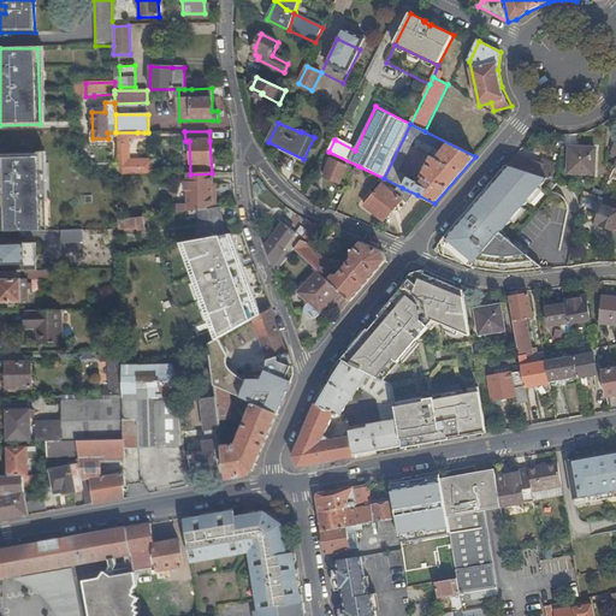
[(117,171),(117,176),(152,175),(152,160),(131,160),(130,138),(144,137),(144,132),(137,132),(116,132),(117,167),(117,171)]
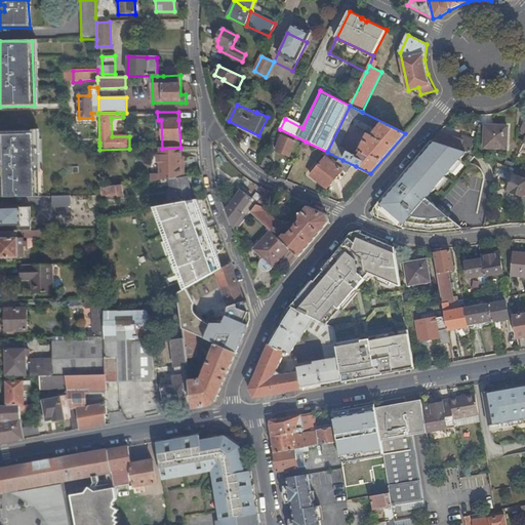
[(484,147),(507,148),(508,126),(485,125),(484,147)]
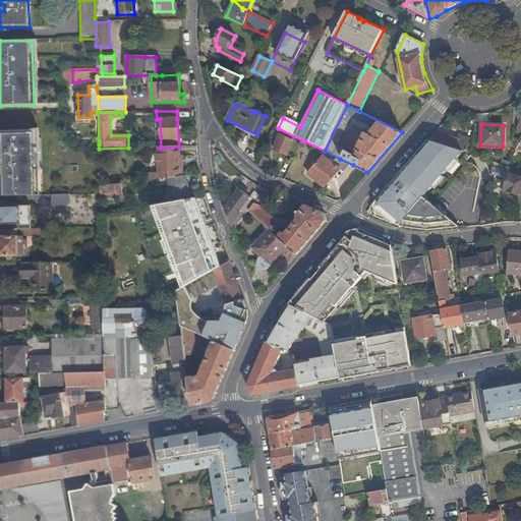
[(34,129),(0,130),(0,194),(36,194),(34,129)]
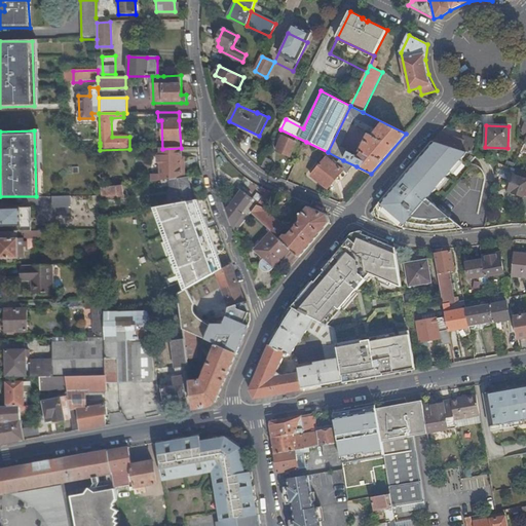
[(472,154),(476,140),(465,137),(464,141),(440,133),(433,141),(467,152),(472,154)]
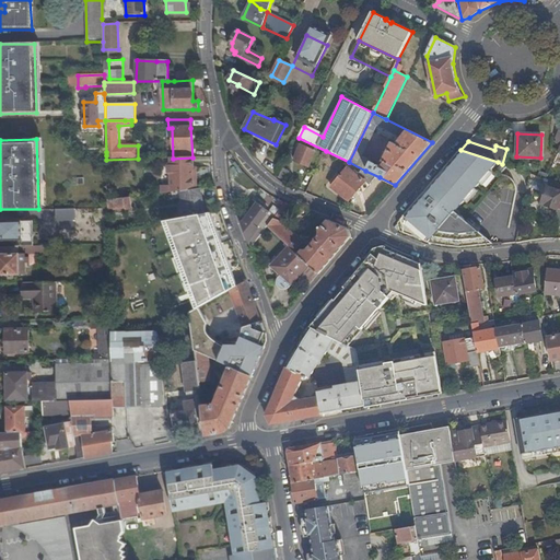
[(294,161),(310,167),(317,152),(302,146),(294,161)]
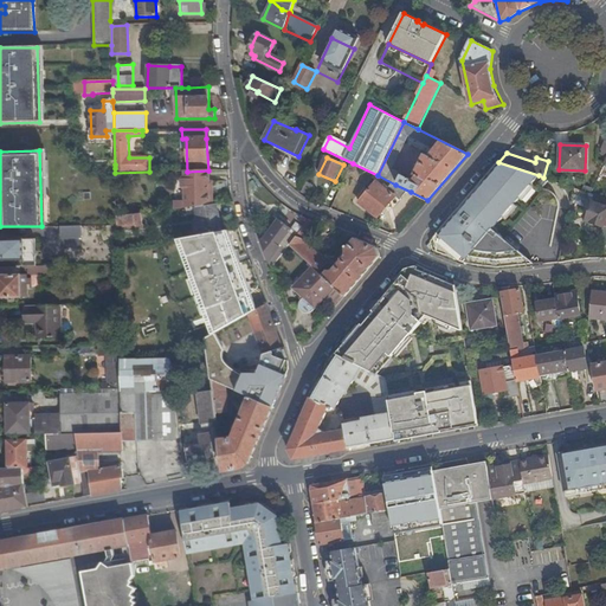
[(539,175),(498,162),(472,194),(511,207),(539,175)]
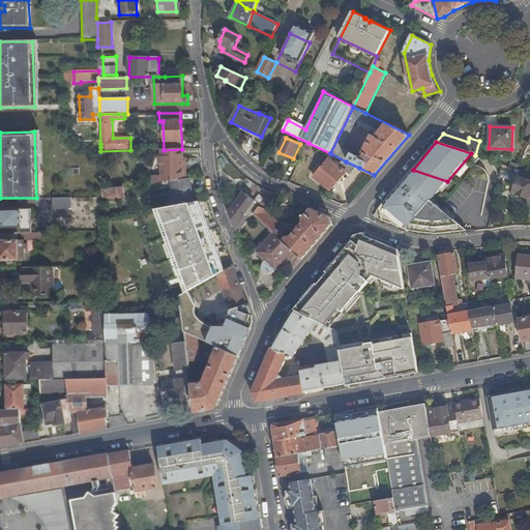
[(160,182),(172,181),(187,179),(187,168),(182,168),(182,149),(164,150),(160,150),(160,154),(157,157),(157,163),(160,166),(160,175),(160,182)]
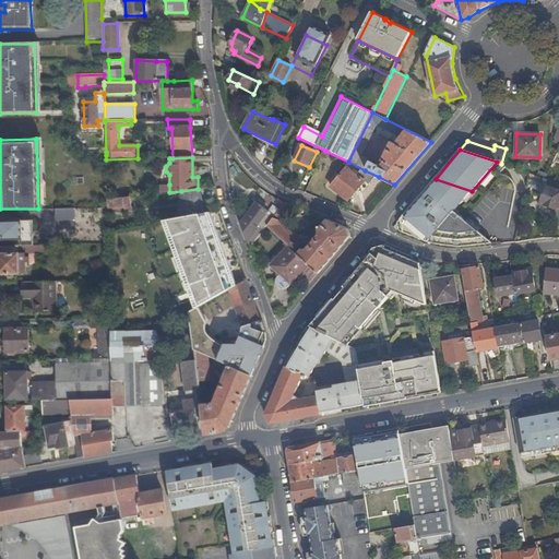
[(379,177),(365,170),(358,177),(347,168),(332,187),(348,201),(365,182),(369,187),(379,177)]
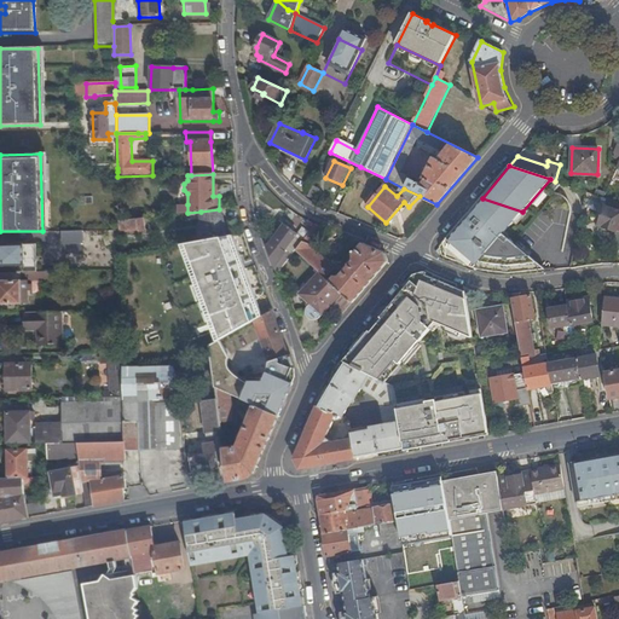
[(502,235),(522,212),(482,198),(440,247),(443,255),(474,267),(476,264),(486,270),(512,272),(514,271),(516,272),(545,270),(509,236),(507,238),(502,235)]
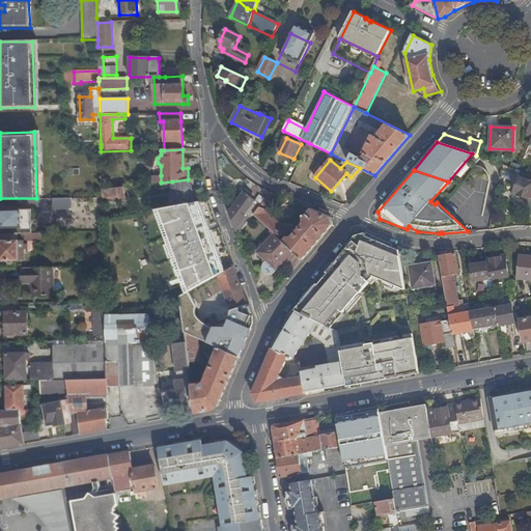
[(530,173),(523,171),(520,177),(514,192),(519,193),(518,195),(530,198),(530,173)]
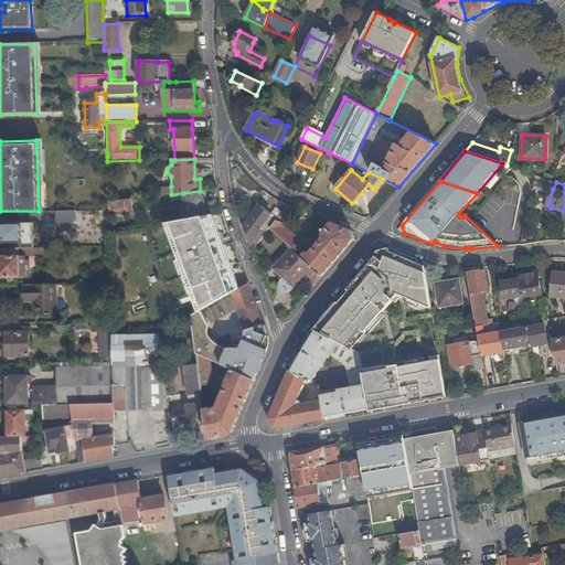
[(162,195),(171,194),(171,187),(162,187),(162,195)]
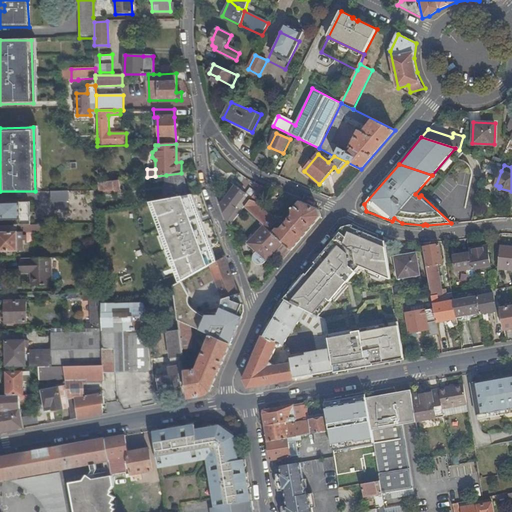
[(166,175),(171,199),(186,196),(182,173),(181,173),(166,175)]
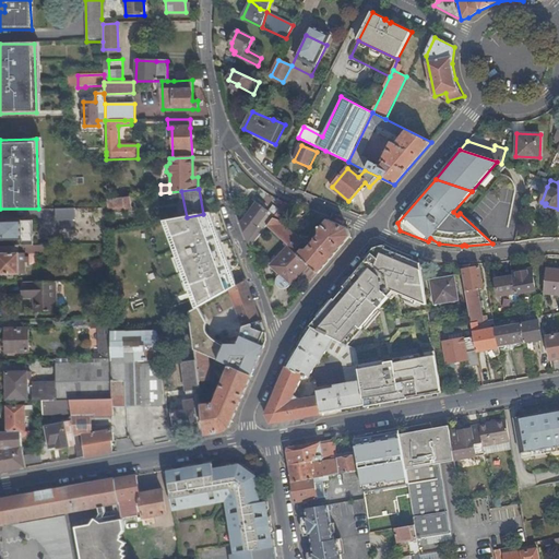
[(107,207),(107,211),(126,207),(125,198),(107,200),(107,207)]
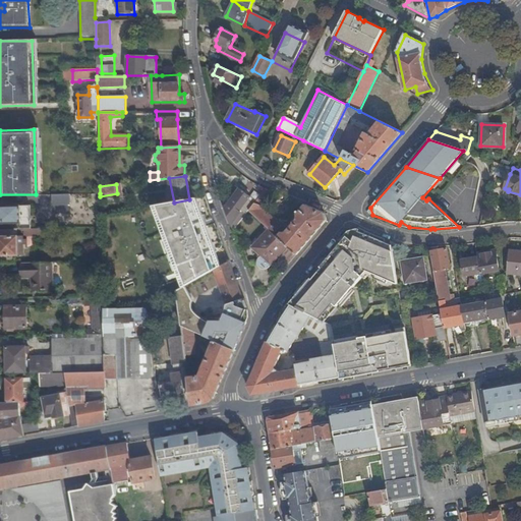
[(236,195),(225,209),(229,221),(232,226),(241,213),(239,211),(249,197),(242,191),(241,191),(235,186),(231,191),(236,195)]
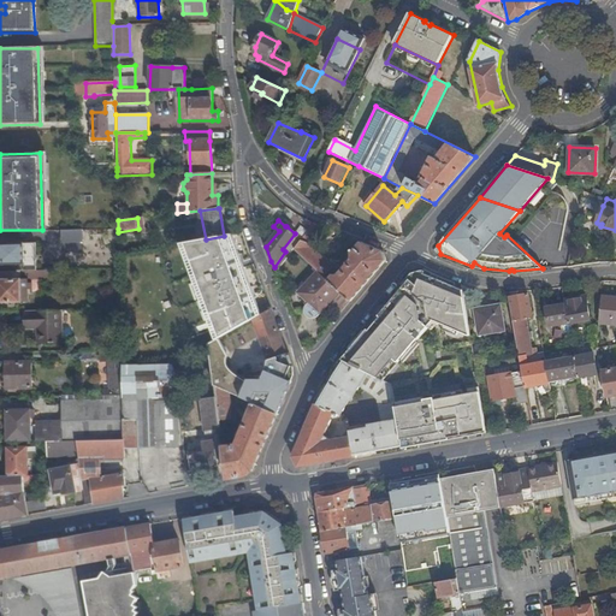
[(323,230),(313,226),(295,250),(319,272),(325,277),(327,274),(333,267),(318,253),(317,255),(309,249),(323,230)]
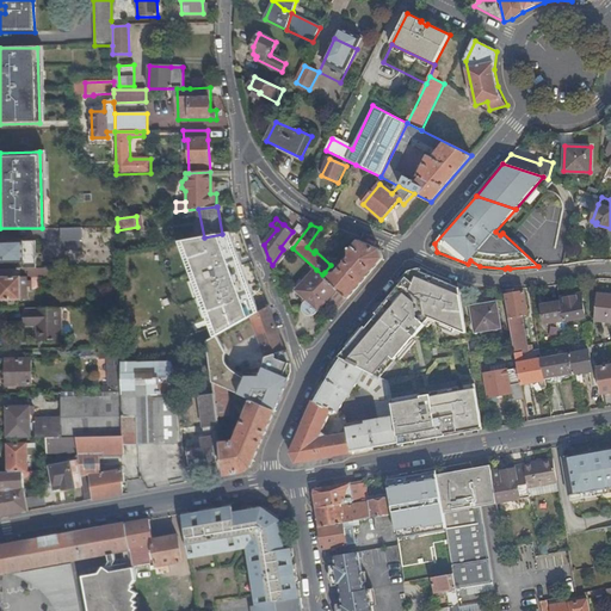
[(227,234),(222,234),(204,238),(192,240),(227,332),(252,316),(257,315),(227,234)]
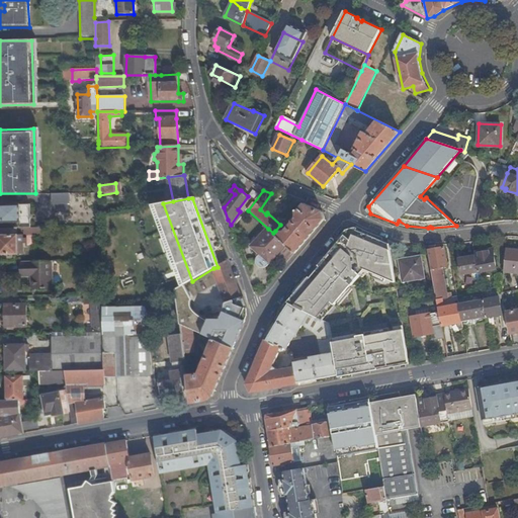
[(30,204),(0,204),(0,206),(1,223),(21,223),(21,228),(31,228),(30,204)]
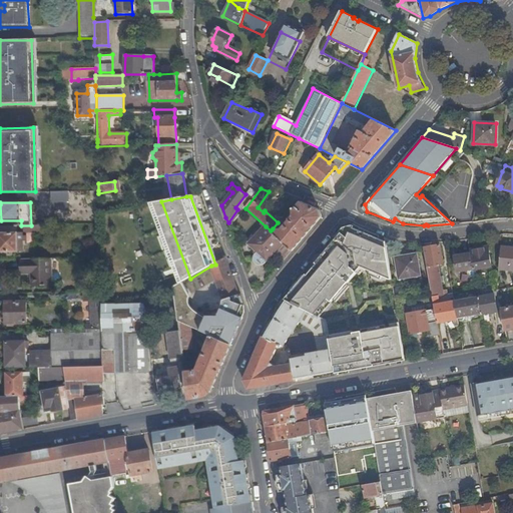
[(320,210),(302,202),(294,211),(294,216),(283,228),(279,228),(276,231),(273,228),(271,230),(284,242),(293,250),(322,216),(320,210)]
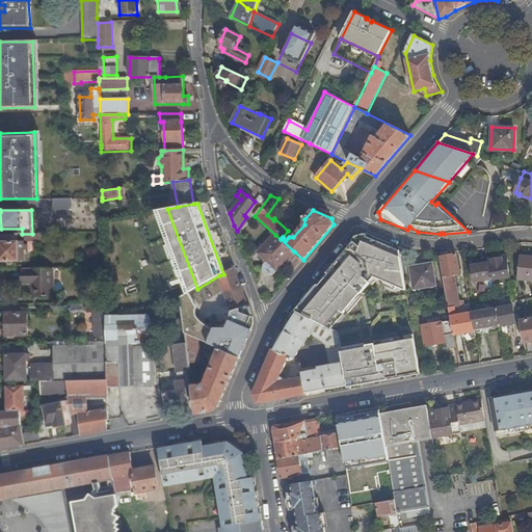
[(18,234),(3,235),(3,242),(0,242),(0,262),(25,262),(24,249),(29,249),(29,246),(24,246),(24,242),(18,242),(18,234)]
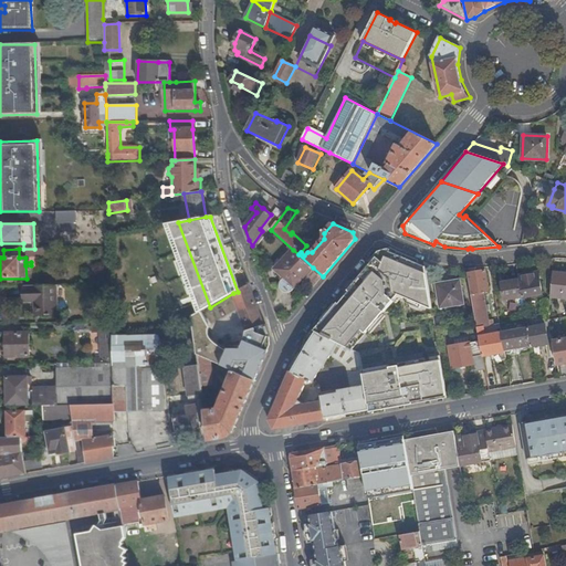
[(299,254),(293,250),(276,270),(286,279),(283,283),(283,284),(282,286),(283,289),(283,290),(284,291),(286,292),(290,292),(292,291),(303,279),(314,287),(323,276),(313,268),(299,254)]
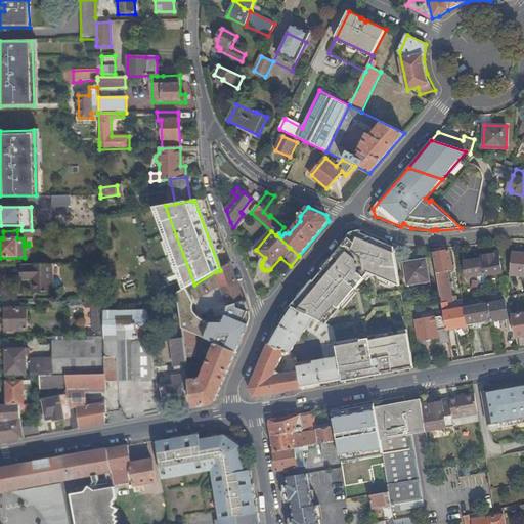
[(352,234),(292,306),(324,322),(367,271),(400,285),(394,248),(359,232),(352,234)]
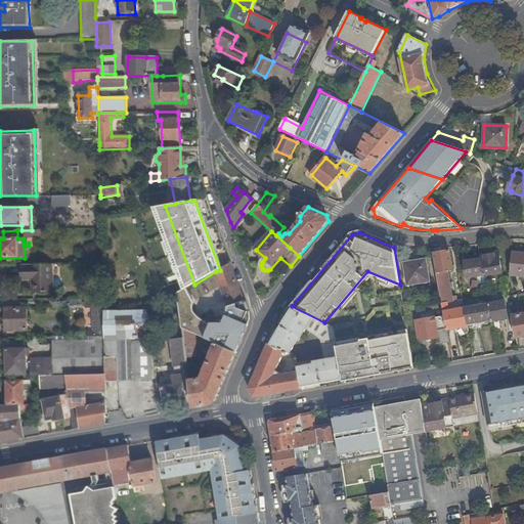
[(449,250),(434,253),(437,272),(441,296),(442,303),(456,301),(455,296),(452,296),(451,288),(450,285),(448,270),(453,269),(449,250)]
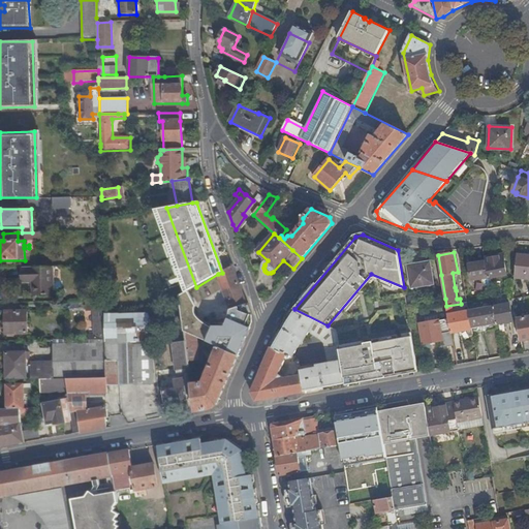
[(528,254),(517,254),(515,277),(528,278),(528,254)]
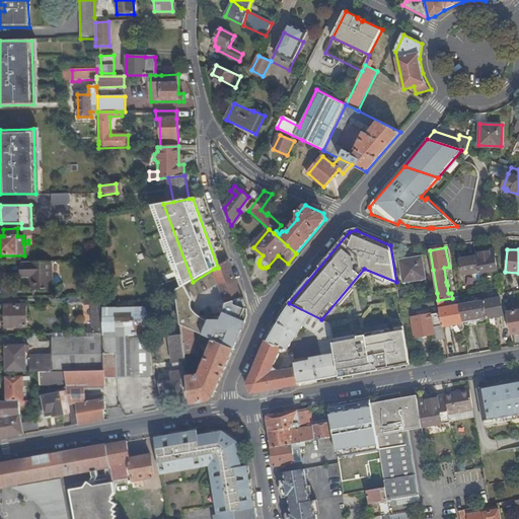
[(479,272),(479,273),(498,269),(495,250),(476,253),(479,272)]
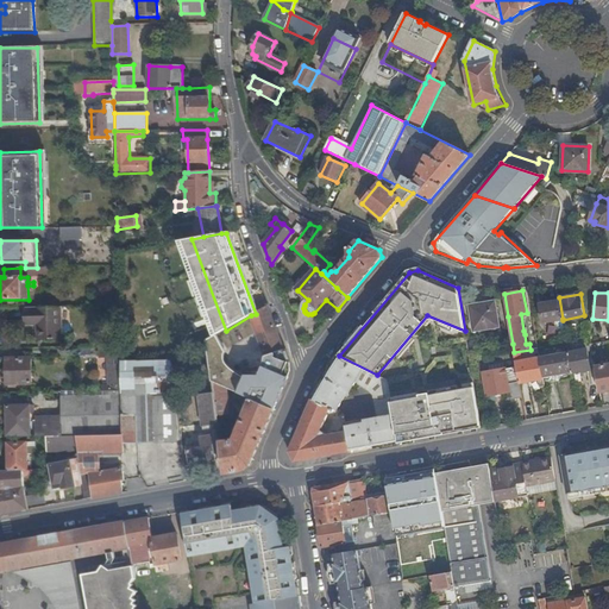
[(559,297),(559,295),(541,299),(545,321),(563,319),(559,297)]
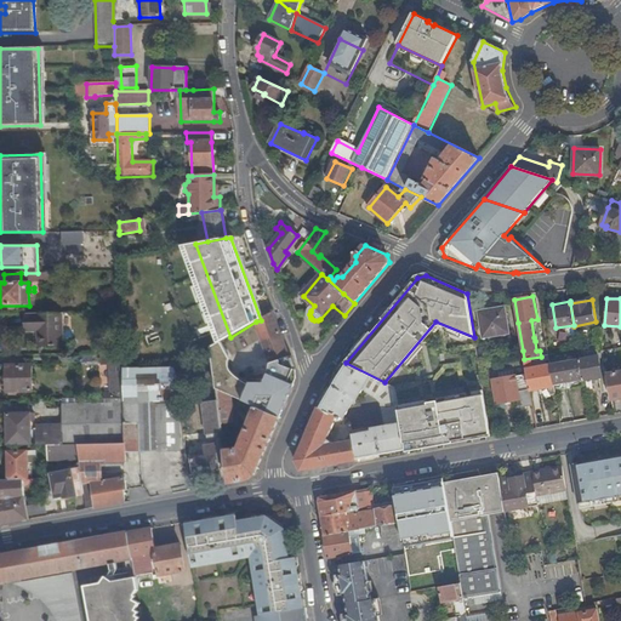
[(485,339),(510,334),(505,308),(480,313),(485,339)]
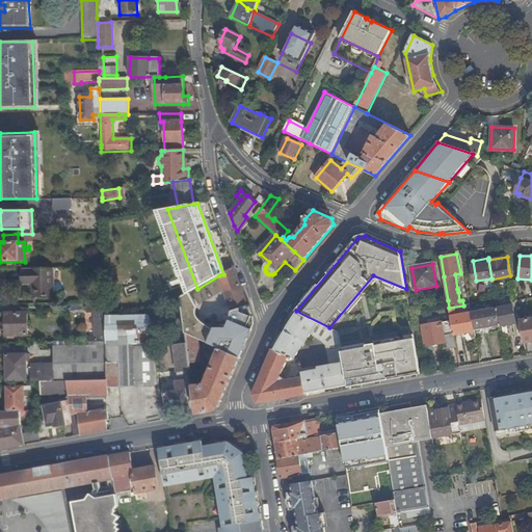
[(53,268),(23,269),(24,285),(32,285),(32,297),(54,297),(53,268)]
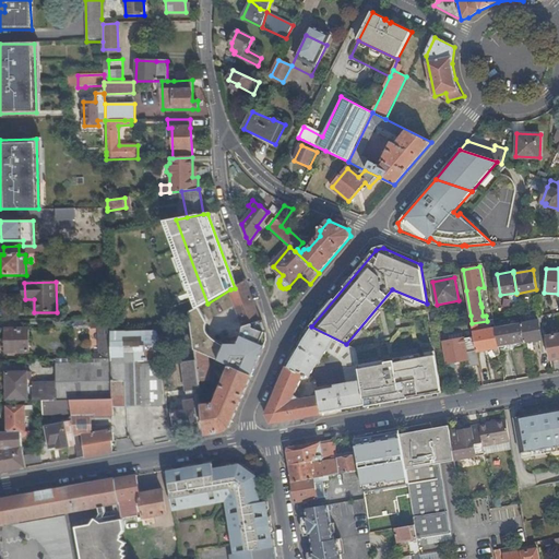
[(203,317),(199,307),(190,313),(194,349),(207,356),(230,366),(251,376),(252,376),(265,347),(260,344),(264,334),(246,282),(235,288),(230,289),(244,328),(241,336),(239,345),(225,345),(223,348),(205,340),(203,317)]
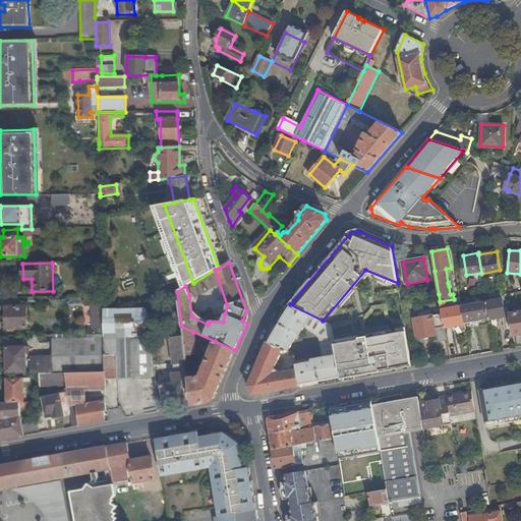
[(103,305),(104,308),(146,308),(142,292),(118,299),(118,292),(103,293),(103,296),(103,297),(103,305)]
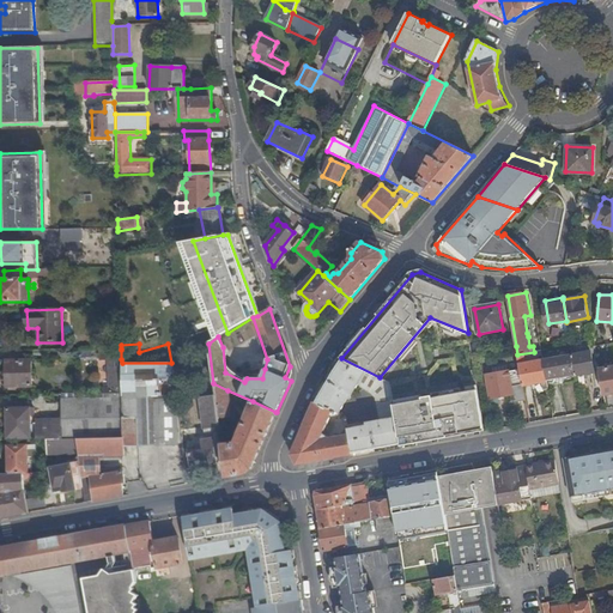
[(108,359),(121,359),(121,350),(108,350),(108,359)]
